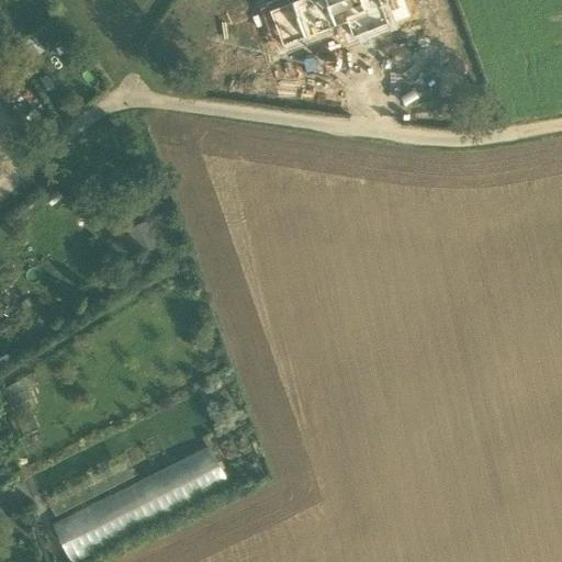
[(296,0),(269,11),(282,48),(335,27),(347,24),(352,38),(389,25),(382,8),(390,6),(388,0),(296,0)]
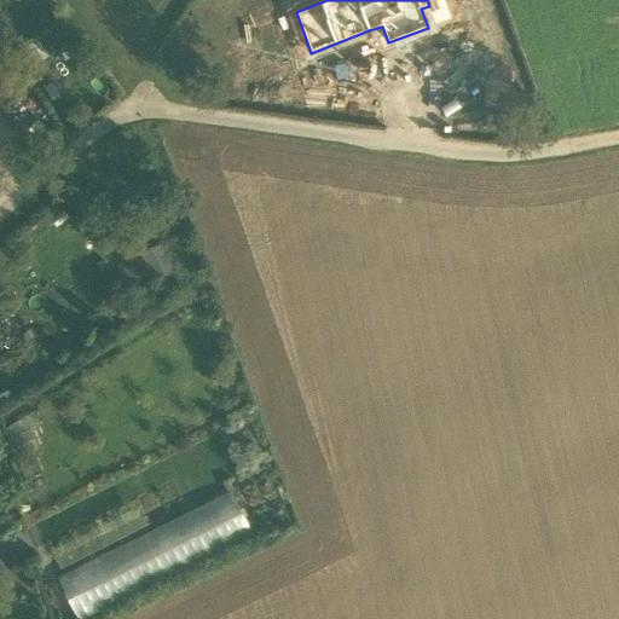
[(369,30),(376,47),(388,42),(382,27),(369,30)]
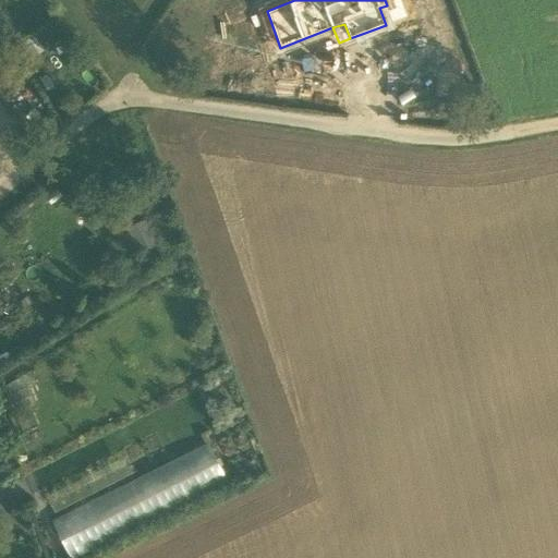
[(158,244),(146,219),(126,229),(138,254),(158,244)]
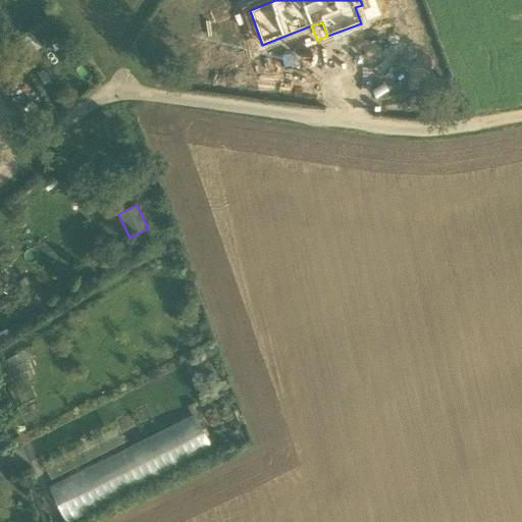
[(25,358),(32,357),(31,351),(5,355),(9,377),(28,374),(25,358)]
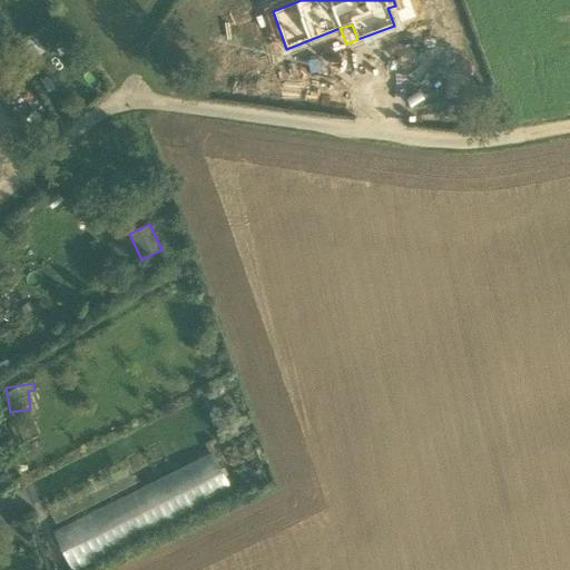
[(213,451),(51,532),(71,569),(77,569),(235,493),(213,451)]
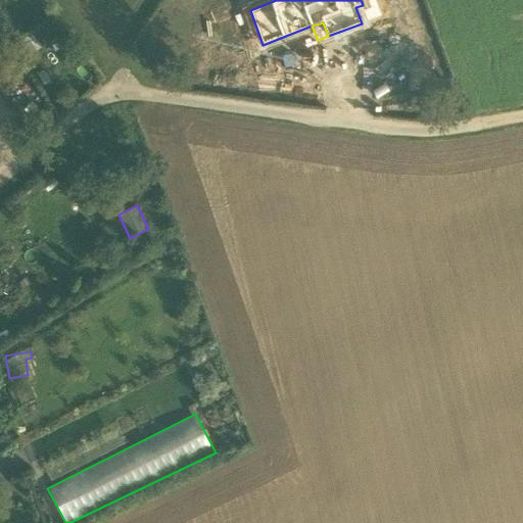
[(44,465),(51,480),(126,443),(117,428),(44,465)]
